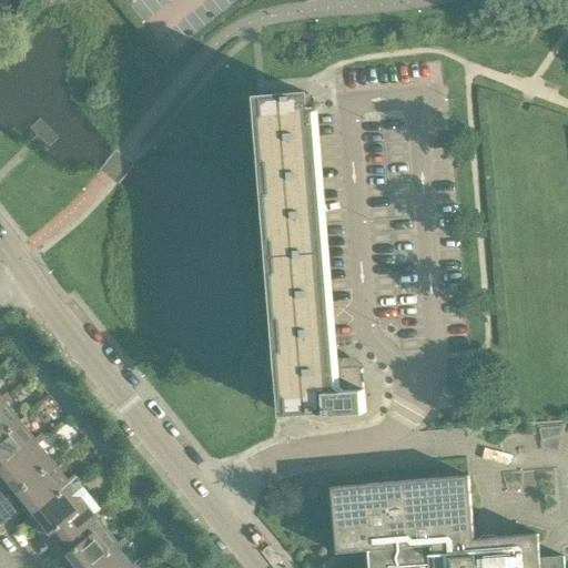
[(284,414),(327,411),(327,416),(366,414),(363,366),(333,368),(311,94),(259,99),(284,414)]
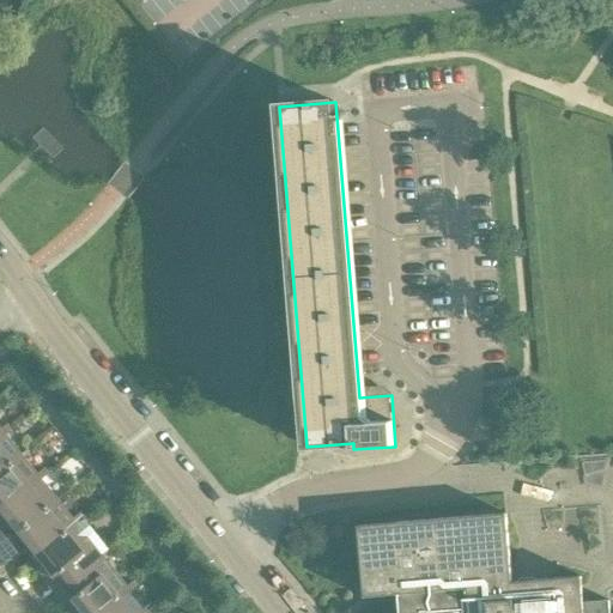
[(0,469),(18,455),(2,436),(10,430),(7,428),(0,432),(0,469)]
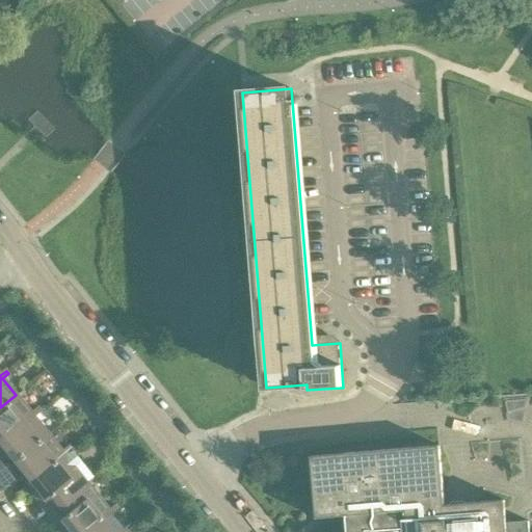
[(16,395),(0,407),(0,440),(37,409),(36,407),(30,413),(18,397),(24,392),(23,390),(16,395)]
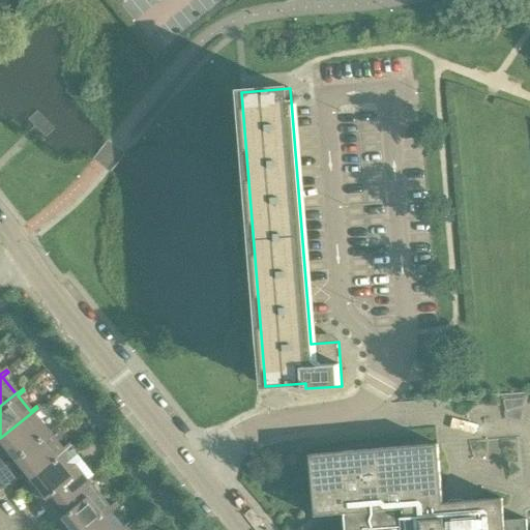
[(0,452),(0,470),(47,433),(33,415),(39,410),(37,408),(0,438),(0,446),(3,450),(0,452)]
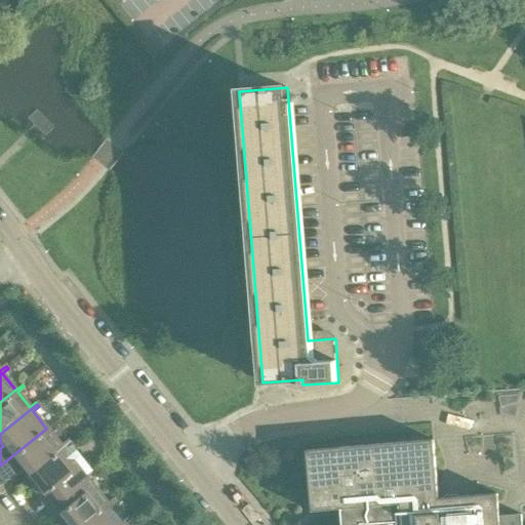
[(0,483),(21,468),(27,476),(69,443),(67,441),(61,445),(46,429),(0,466),(0,483)]
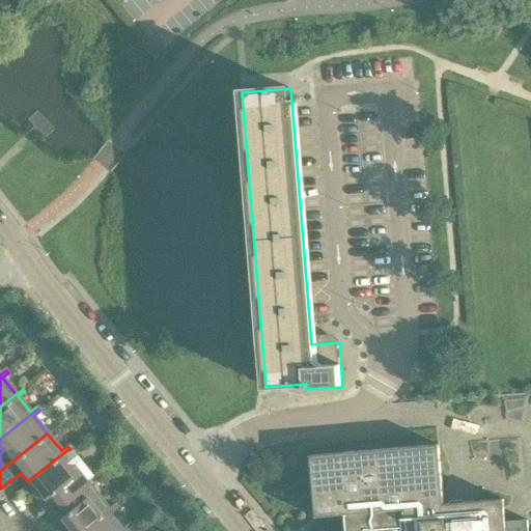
[(439,446),(310,456),(315,518),(344,514),(345,530),(528,530),(527,516),(505,519),(503,500),(444,505),(439,446)]
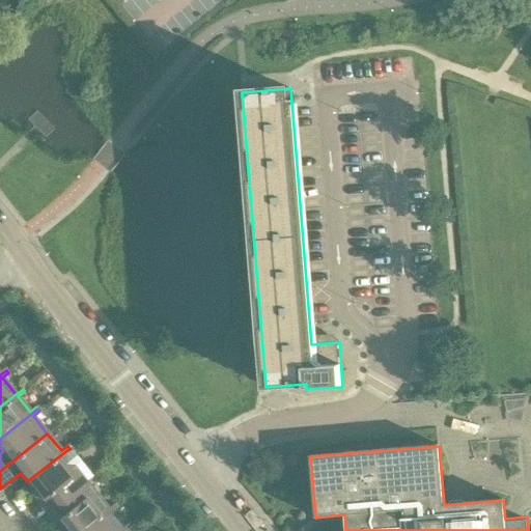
[(30,494),(47,513),(86,482),(75,468),(81,463),(70,448),(27,481),(34,491),(30,494)]
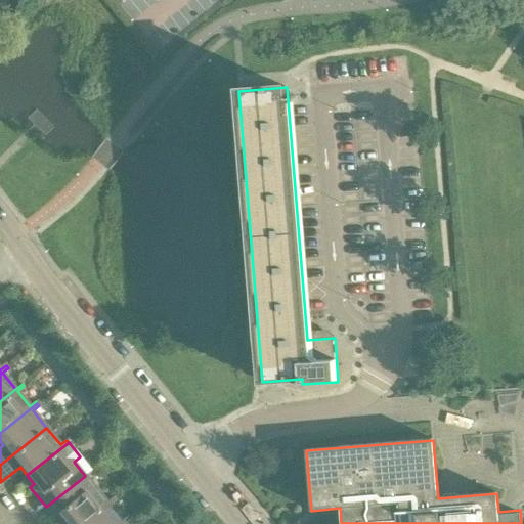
[(83,523),(115,499),(113,497),(106,503),(85,476),(46,507),(59,523),(83,523)]
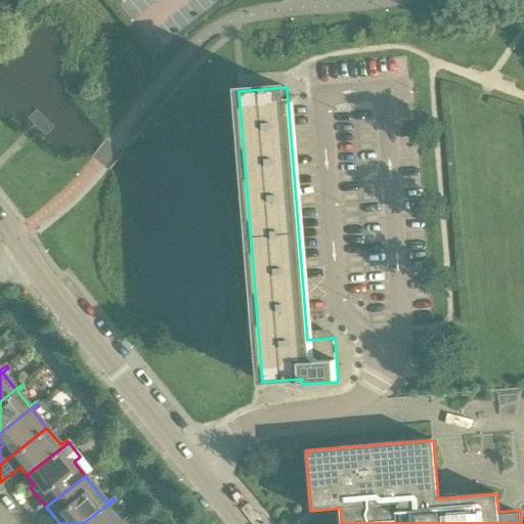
[(123,523),(124,523),(110,507),(116,501),(115,499),(83,523),(123,523)]
